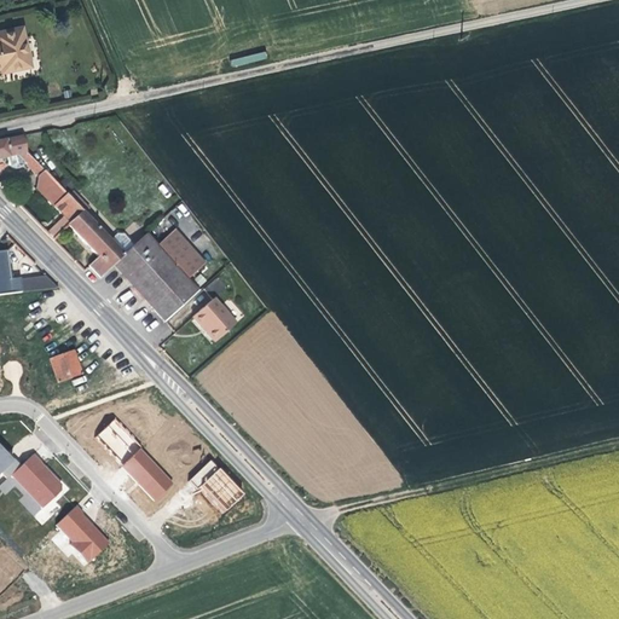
[(3,71),(29,65),(21,28),(0,32),(0,67),(1,67),(3,71)]
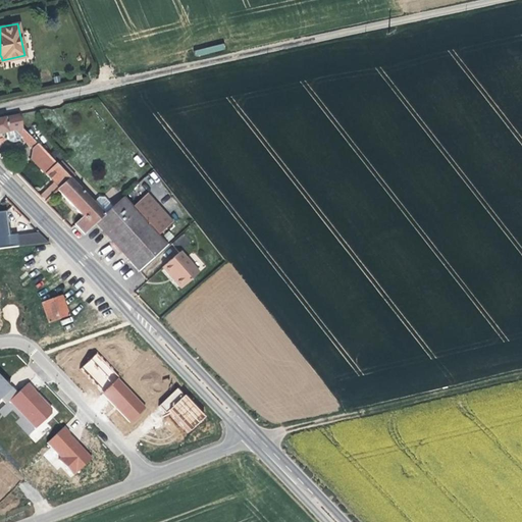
[(0,134),(7,133),(22,129),(18,114),(0,118),(0,134)]
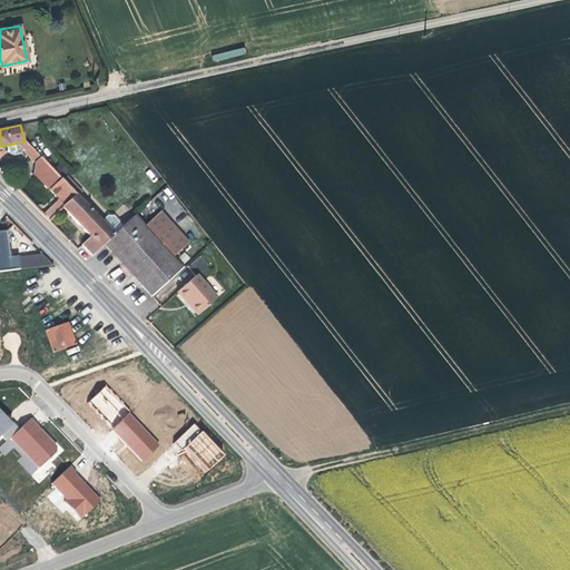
[(22,150),(25,141),(8,145),(10,154),(15,156),(19,155),(22,150)]
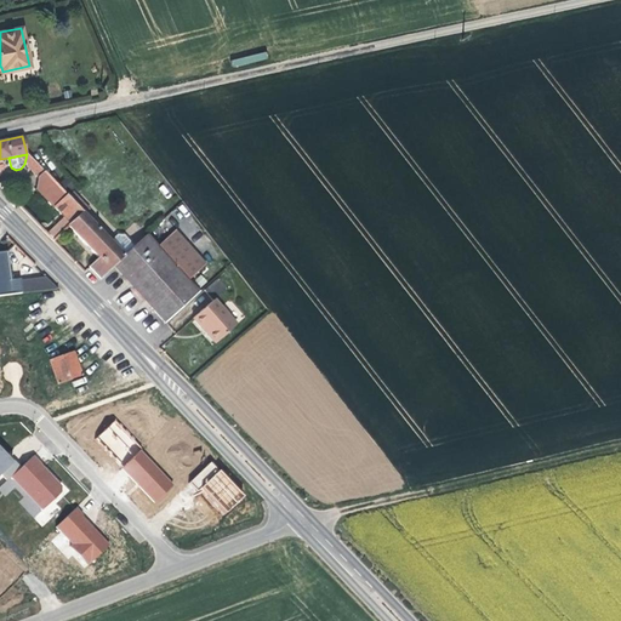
[(27,154),(24,164),(38,177),(44,171),(27,154)]
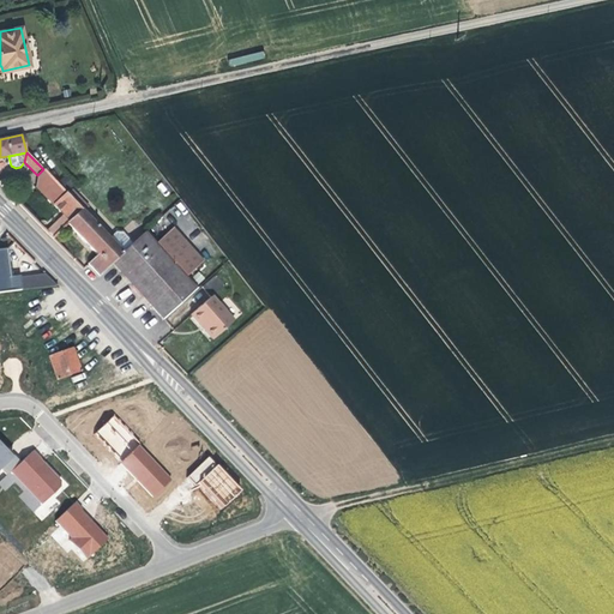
[(67,194),(43,169),(37,175),(35,187),(62,214),(70,222),(82,210),(67,194)]
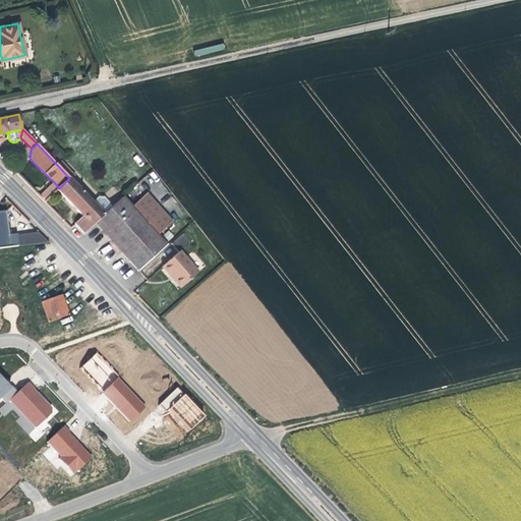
[(55,162),(61,156),(55,150),(49,155),(55,162)]
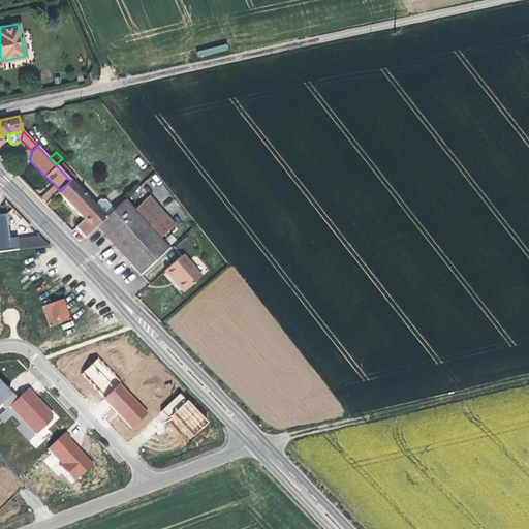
[(62,163),(58,167),(70,181),(71,183),(76,178),(62,163)]
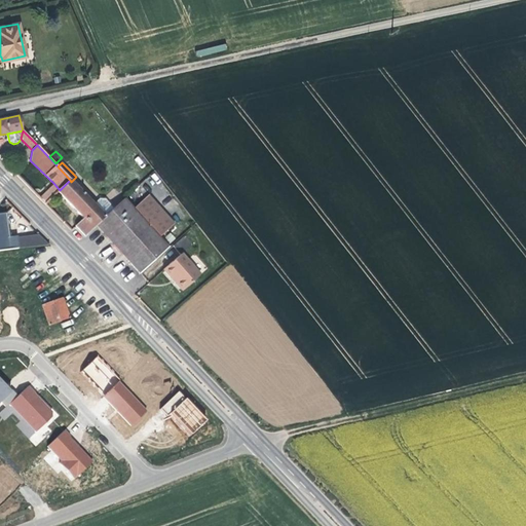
[(71,182),(70,180),(60,190),(58,191),(70,205),(83,218),(75,226),(85,235),(96,225),(105,217),(92,204),(71,182)]
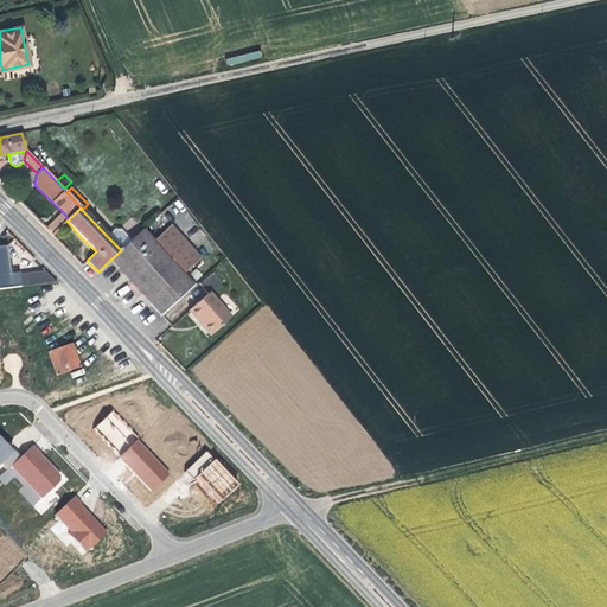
[(62,211),(44,228),(51,235),(66,221),(69,219),(62,211)]
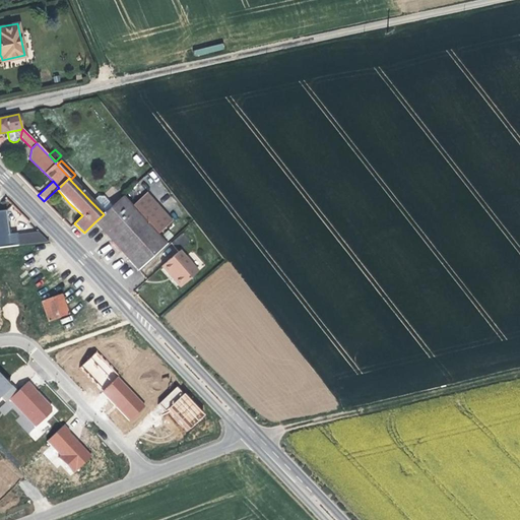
[(132,206),(157,235),(173,221),(147,193),(132,206)]
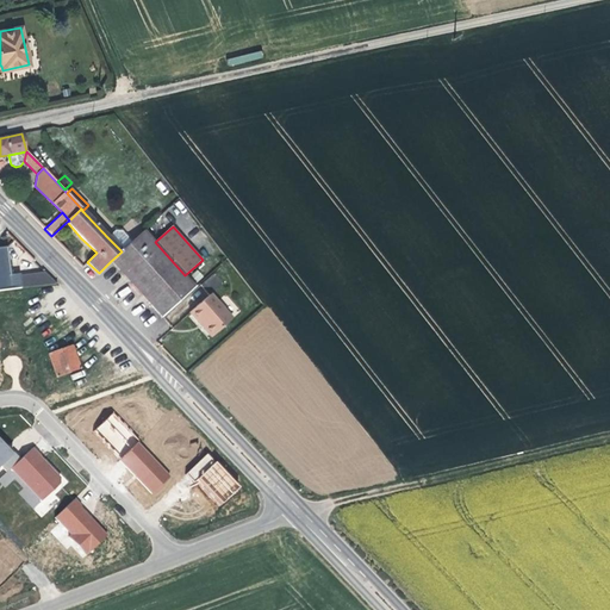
[(107,237),(122,251),(131,242),(122,231),(114,230),(107,237)]
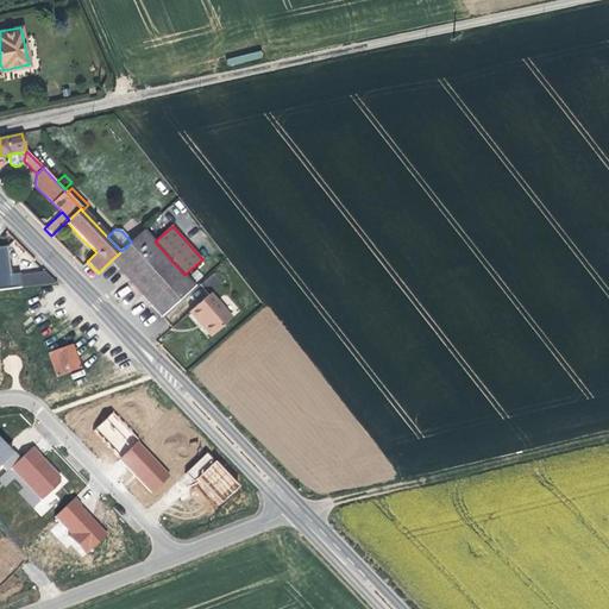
[(184,275),(155,242),(144,230),(131,242),(121,251),(111,261),(132,284),(162,316),(195,287),(184,275)]
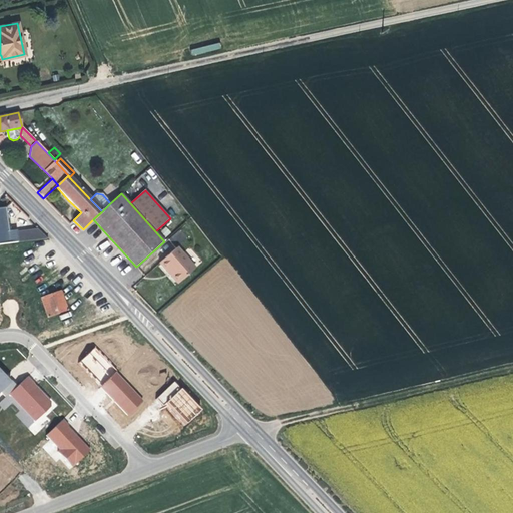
[(5,207),(0,208),(0,244),(17,242),(16,230),(8,231),(5,207)]
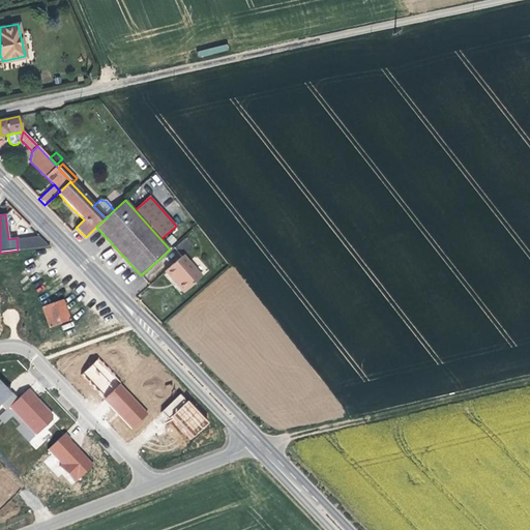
[(186,238),(175,247),(182,257),(194,246),(186,238)]
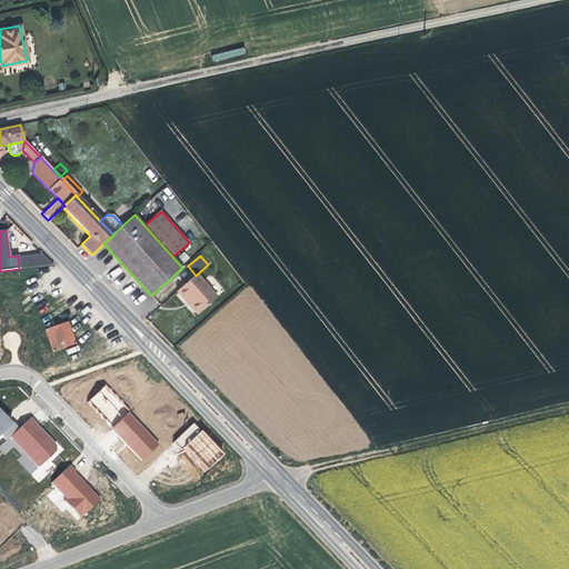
[(197,315),(216,298),(196,276),(177,292),(183,300),(186,298),(190,303),(188,305),(197,315)]
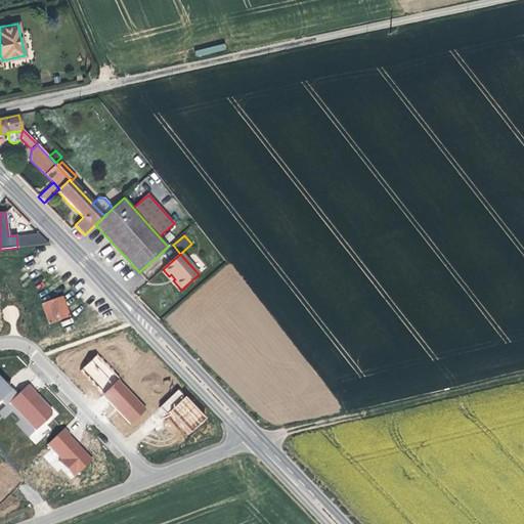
[(61,297),(42,304),(49,323),(69,317),(66,307),(61,297)]
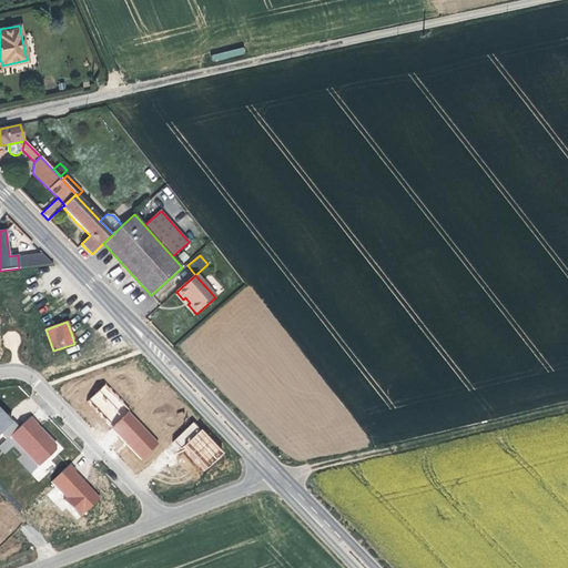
[(107,383),(89,398),(111,425),(129,411),(107,383)]
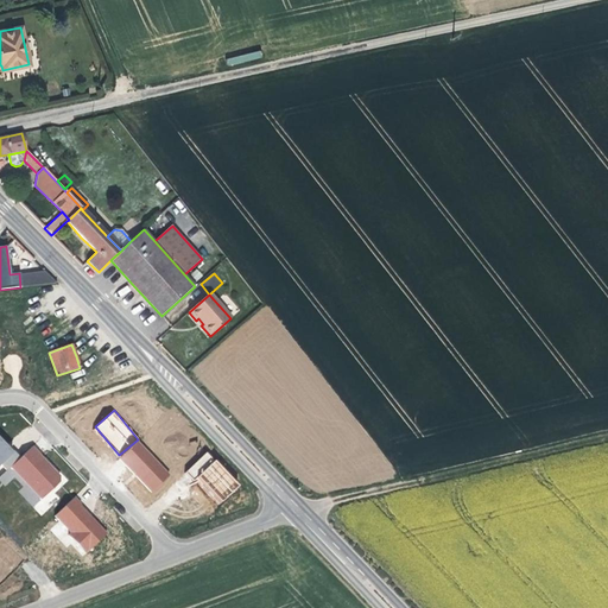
[(151,492),(169,476),(137,442),(119,458),(151,492)]
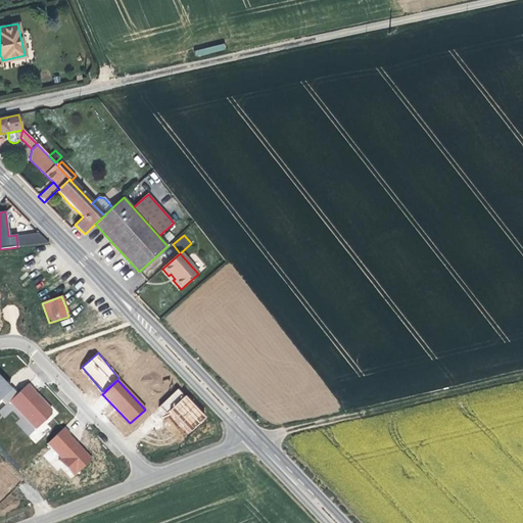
[(0,398),(0,399),(9,390),(2,382),(0,384),(0,383),(0,398)]
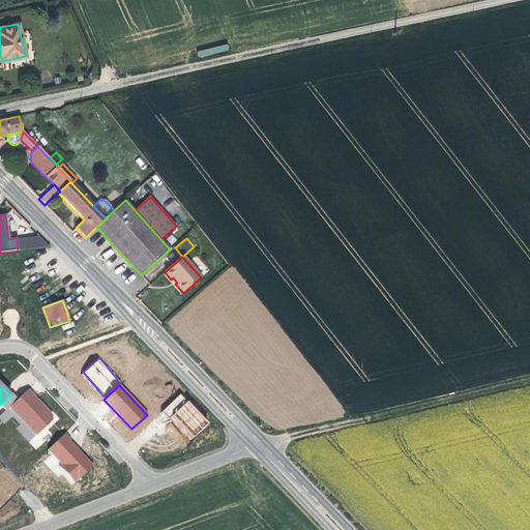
[(27,390),(17,400),(9,407),(36,435),(52,420),(52,417),(48,413),(46,414),(42,411),(45,410),(32,396),(33,396),(27,390)]
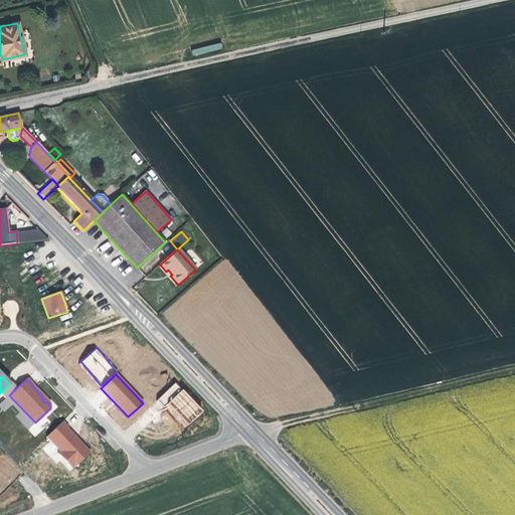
[(11,382),(9,384),(0,393),(6,398),(9,395),(16,388),(11,382)]
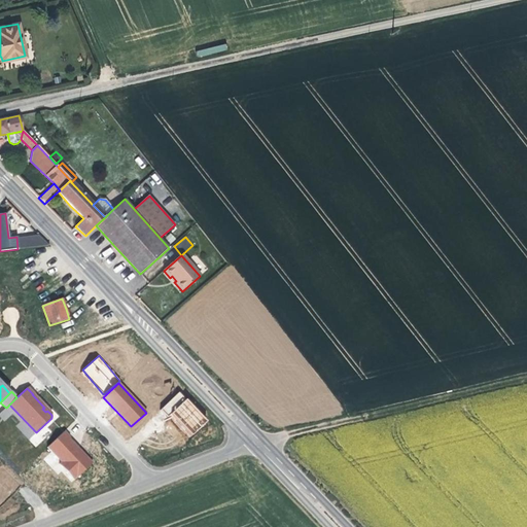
[(189,438),(208,421),(180,391),(161,409),(189,438)]
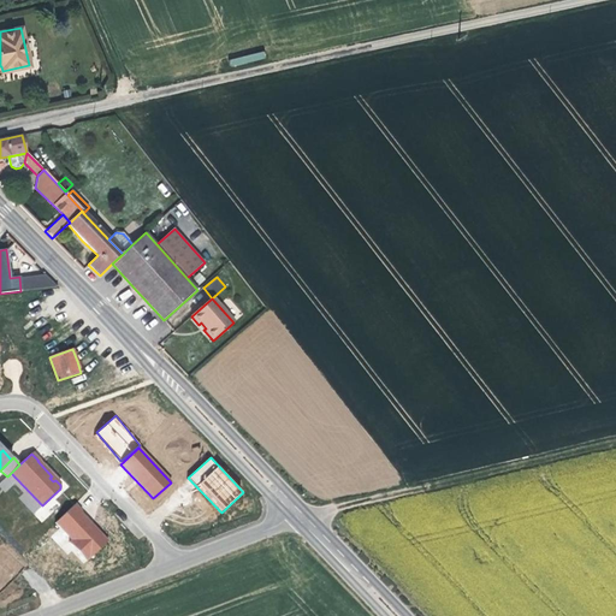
[(75,504),(55,523),(71,540),(69,543),(87,561),(107,542),(81,513),(82,511),(75,504)]
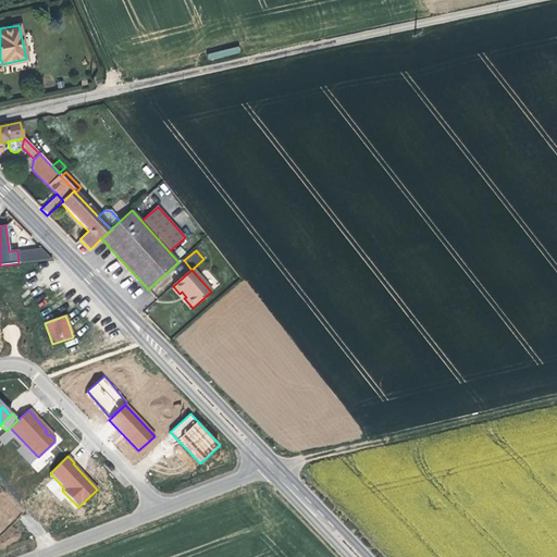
All buildings are outlined.
